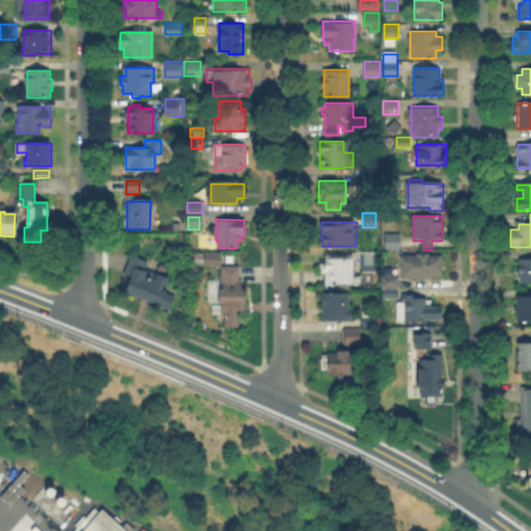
[(400,252),(384,252),(384,234),(401,234),(400,252)]
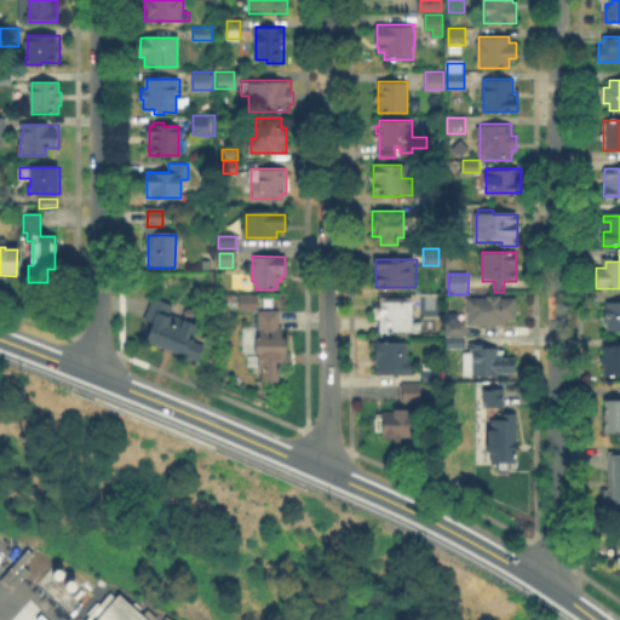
[(239,314),(239,297),(258,297),(258,314),(239,314)]
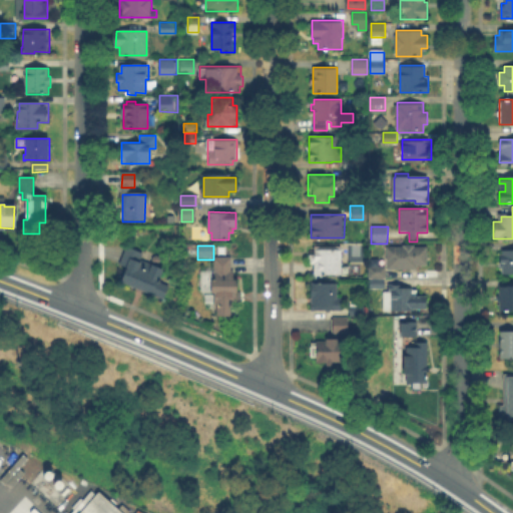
[(385,268),(385,246),(426,247),(426,268),(385,268)]
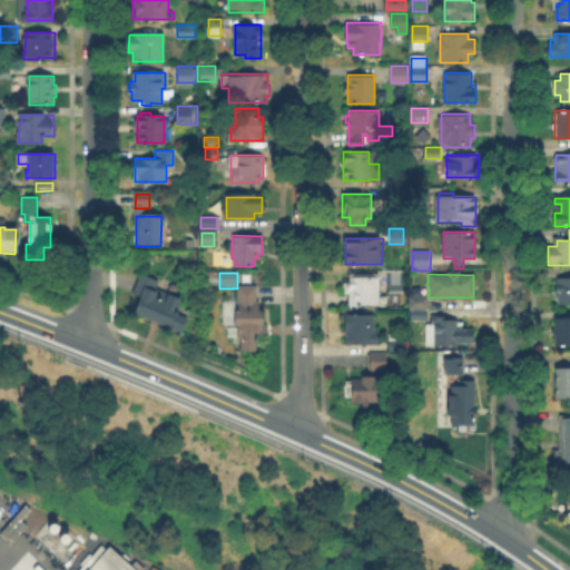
[(177,312),(178,313),(178,312),(182,313),(183,311),(188,313),(186,318),(187,318),(182,334),(175,331),(174,331),(168,328),(169,325),(137,313),(143,297),(135,294),(141,277),(157,283),(155,291),(180,301),(177,312)]
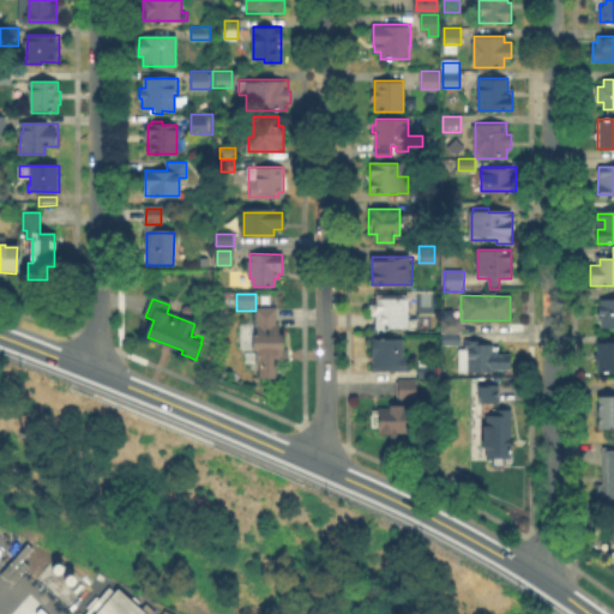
[(408,299),(408,330),(378,329),(378,313),(374,313),(374,301),(378,301),(378,299),(408,299)]
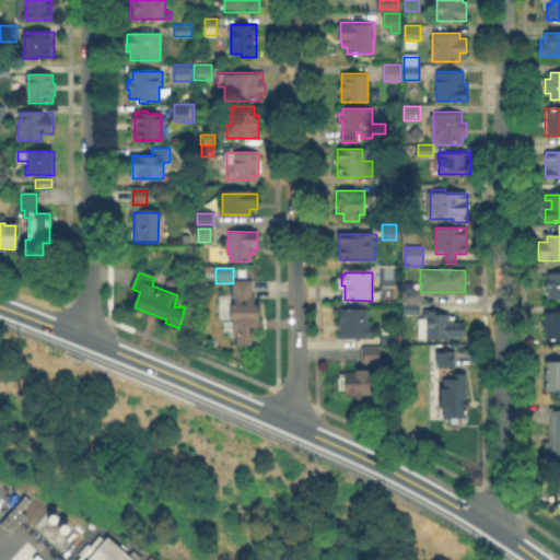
[(559,300),(547,300),(547,272),(559,272),(559,300)]
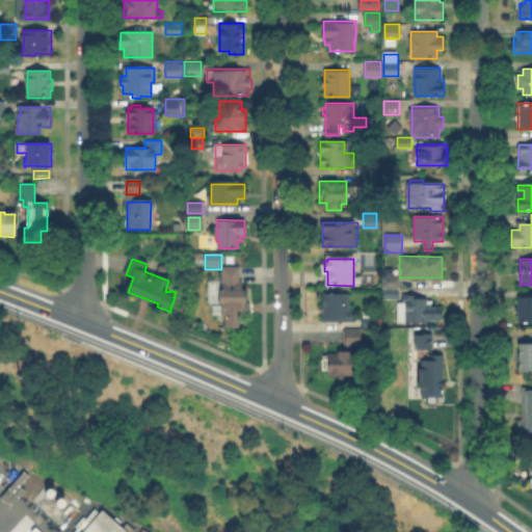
[(238,264),(238,283),(242,283),(242,292),(246,292),(246,312),(240,312),(240,326),(224,326),(224,309),(222,309),(222,302),(209,301),(209,281),(222,281),(222,264),(238,264)]
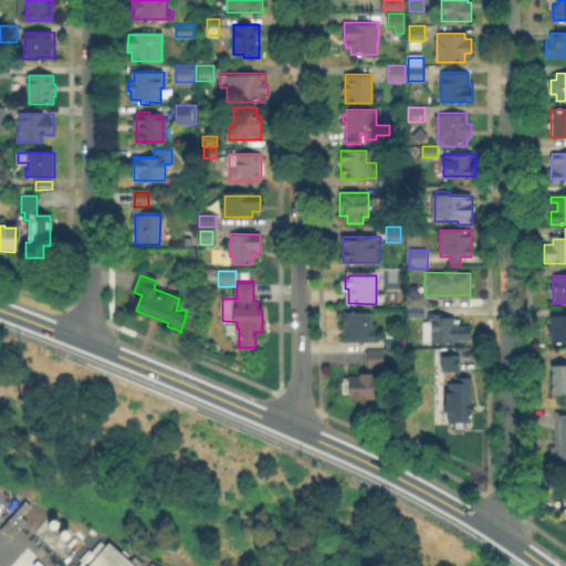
[(425,295),(425,318),(407,318),(407,295),(425,295)]
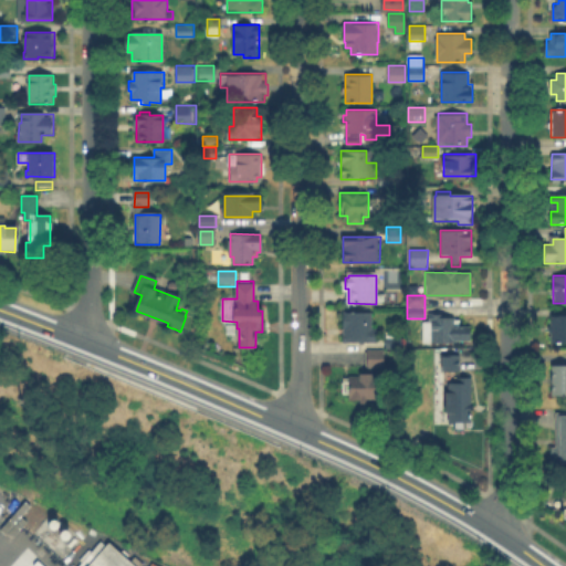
[(371,314),(371,331),(377,331),(377,343),(345,342),(346,314),(371,314)]
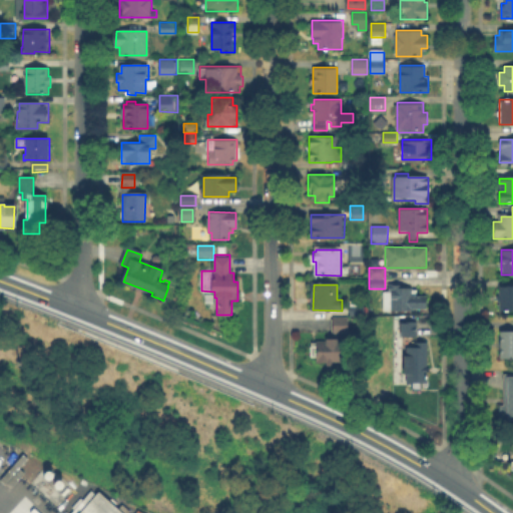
[(404,287),(404,289),(408,289),(408,293),(424,293),(424,310),(408,310),(385,310),(385,295),(390,295),(390,287),(404,287)]
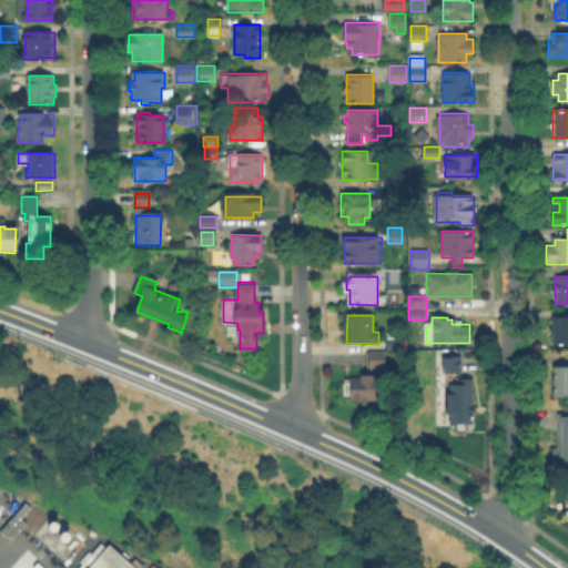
[(567,344),(554,344),(554,318),(567,318),(567,344)]
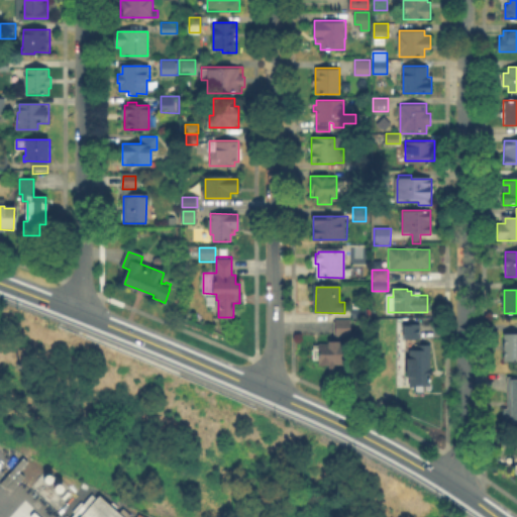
[(420,320),(420,345),(431,345),(431,371),(430,371),(430,386),(403,386),(403,359),(409,359),(409,350),(406,350),(406,320),(420,320)]
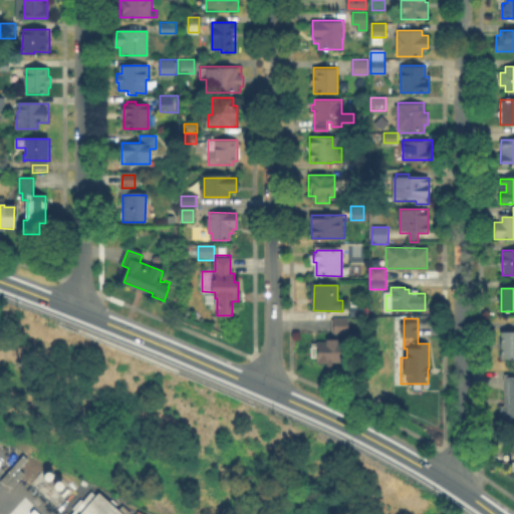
[(348,335),(332,335),(332,319),(348,319),(348,335)]
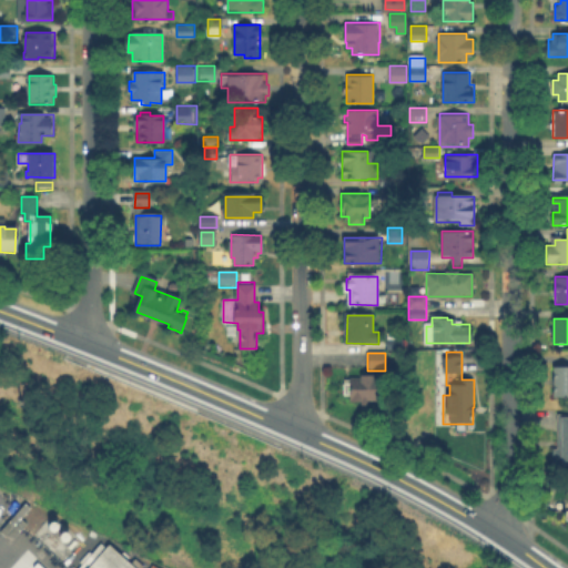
[(567,396),(555,396),(555,367),(567,367),(567,396)]
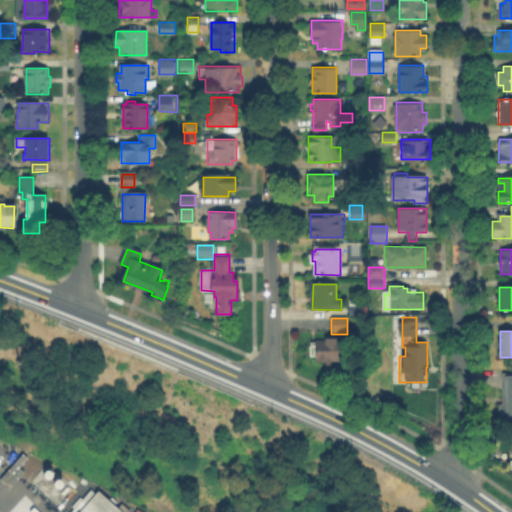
[(338,339),(338,343),(346,343),(346,363),(333,363),(333,366),(325,366),(325,364),(315,364),(315,357),(309,357),(309,340),(325,341),(325,339),(338,339)]
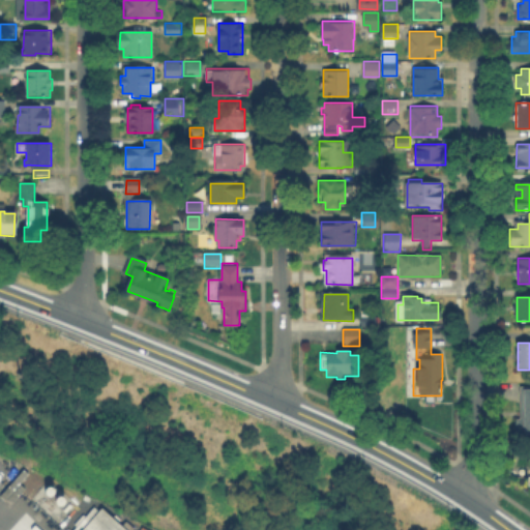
[(529,389),(529,434),(519,434),(520,389),(529,389)]
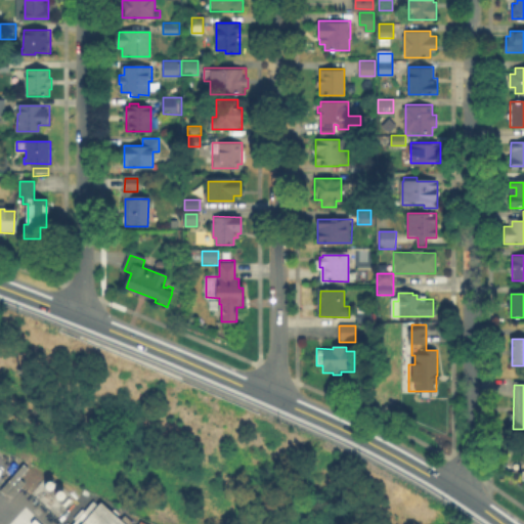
[(122,523),(83,523),(101,506),(122,523)]
